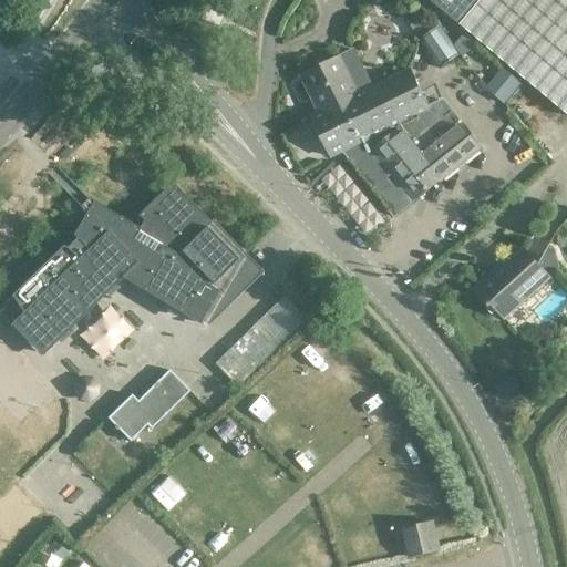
[(566,0),(430,0),(460,24),(525,80),(566,115),(566,0)]
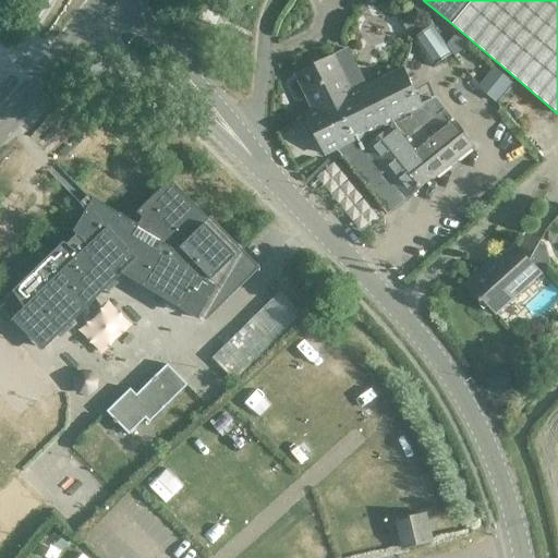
[(223,14),(209,2),(196,19),(210,29),(223,14)]
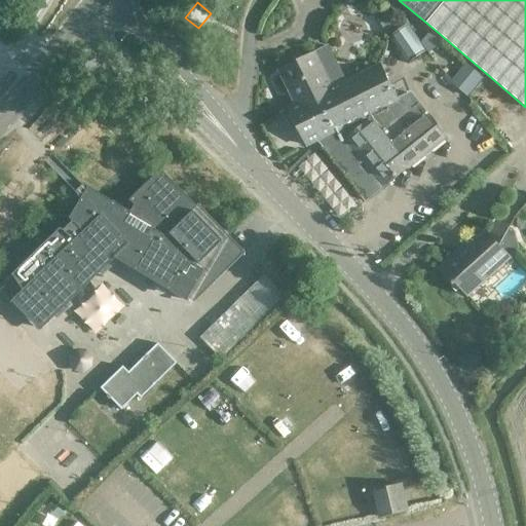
[(408,63),(425,51),(407,24),(389,36),(408,63)]
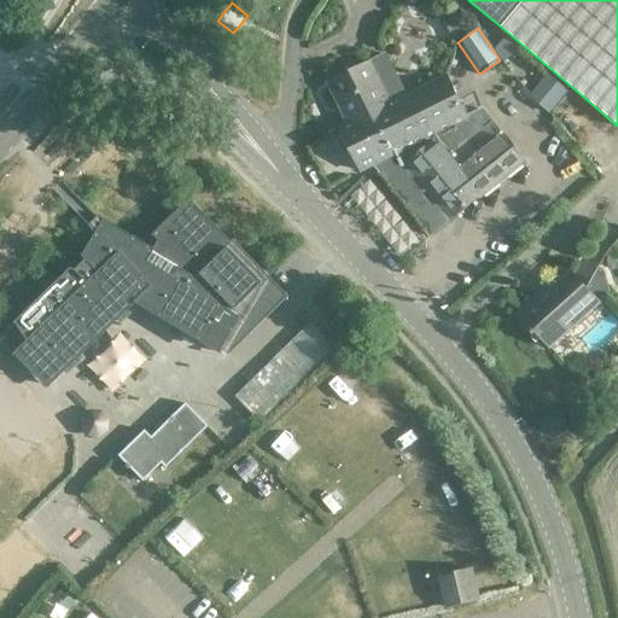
[(371,62),(327,82),(347,121),(394,98),(403,93),(401,88),(384,54),(371,62)]
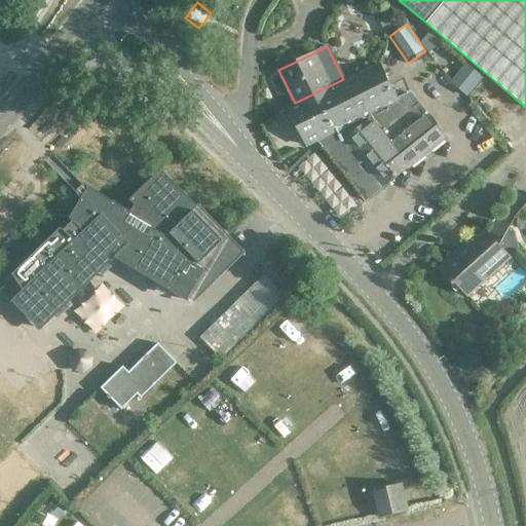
[(296,105),(289,109),(299,127),(296,130),(302,142),(306,142),(307,145),(317,140),(366,200),(384,185),(446,136),(411,92),(398,100),(393,91),(402,87),(391,66),(383,70),(380,64),(344,81),(343,79),(335,83),(295,103),(296,105)]
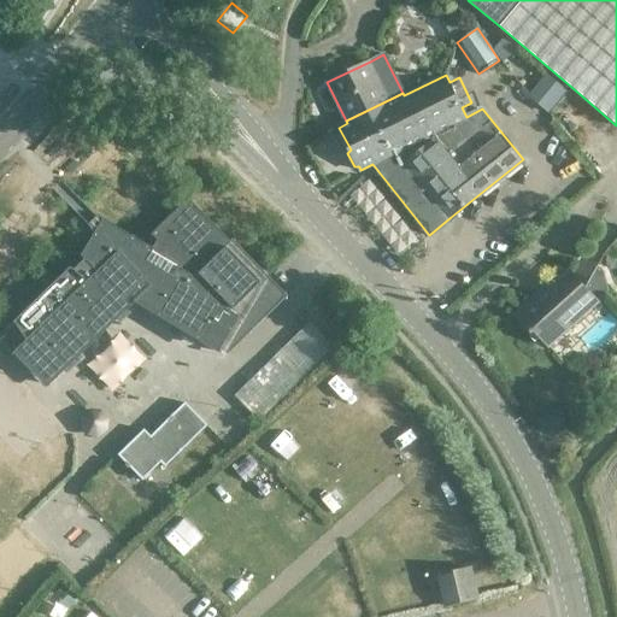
[(563,92),(545,77),(535,88),(542,94),(535,103),(546,112),(563,92)]
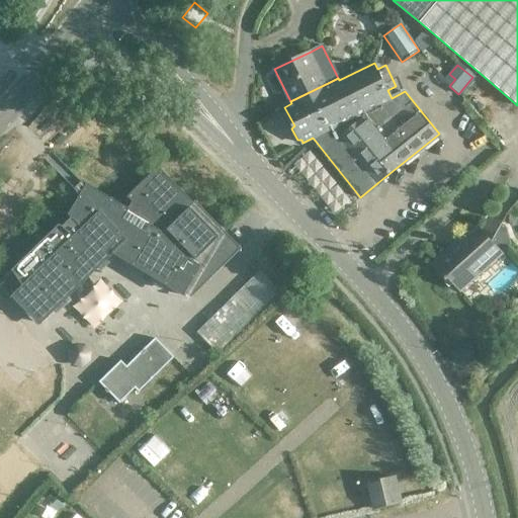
[(126,209),(84,184),(83,185),(82,183),(72,189),(76,196),(65,216),(68,219),(60,227),(56,225),(8,271),(11,273),(0,283),(0,288),(32,322),(108,248),(190,297),(240,249),(193,201),(191,203),(156,167),(124,197),(135,207),(130,212),(126,210),(126,209)]
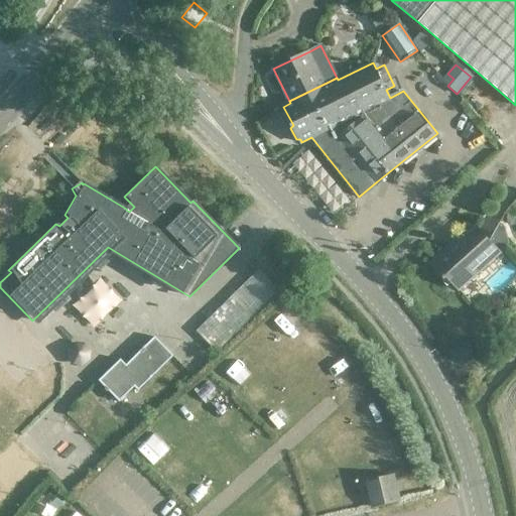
[(447,250),(431,264),(444,279),(447,276),(459,289),(476,273),(481,273),(487,268),(488,263),(500,252),(509,243),(505,227),(500,222),(491,243),(478,227),(448,252),(447,250)]
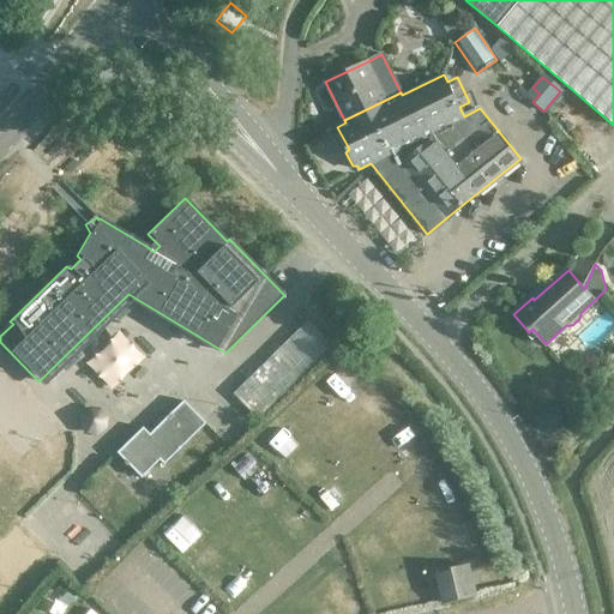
[(257,419),(332,343),(307,319),(232,393),(257,419)]
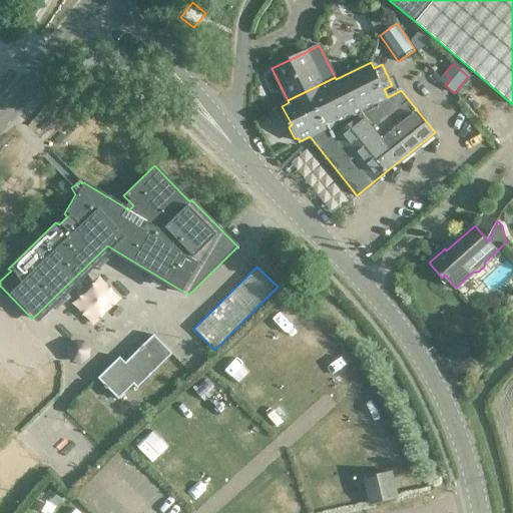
[(135,389),(171,354),(152,335),(129,358),(132,361),(127,367),(118,357),(96,379),(103,386),(101,387),(104,390),(105,389),(116,400),(131,385),(135,389)]
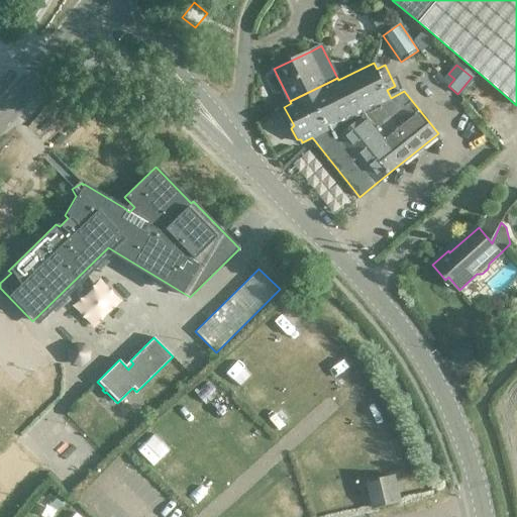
[(81,365),(87,359),(87,351),(83,345),(75,345),(68,350),(68,357),(73,364),(81,365)]
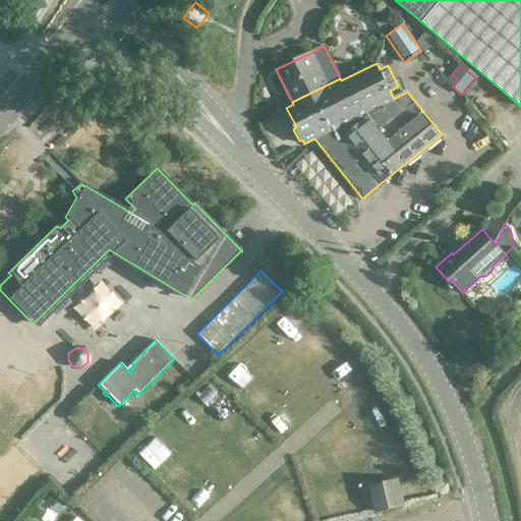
[(379,512),(402,506),(395,479),(371,484),(379,512)]
